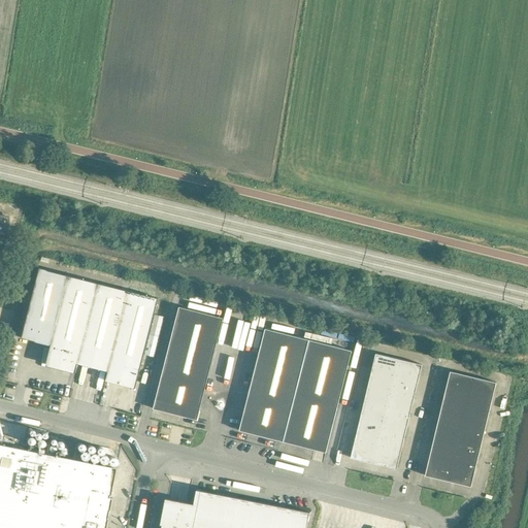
[(37,267),(20,337),(51,345),(45,365),(75,373),(78,363),(108,371),(106,381),(135,388),(158,298),(68,275),(37,267)]
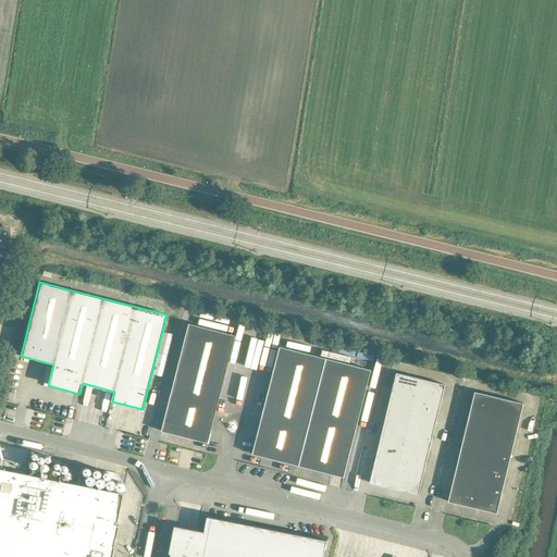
[(189,323),(162,431),(208,443),(235,335),(189,323)]
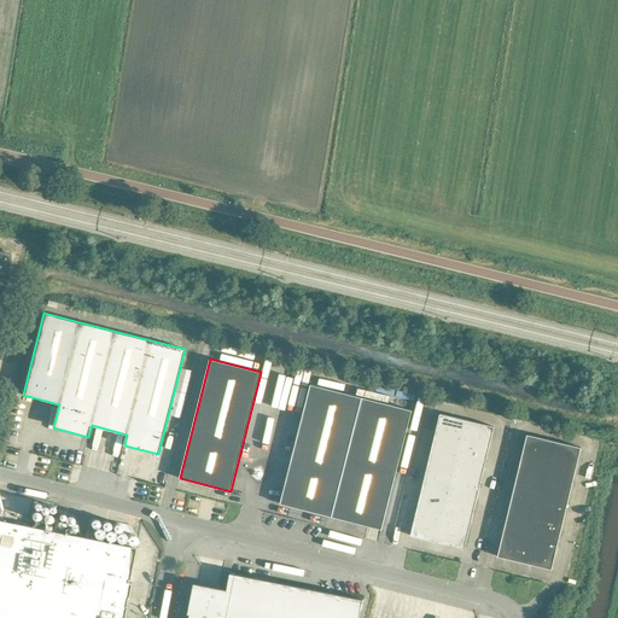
[(237,366),(258,371),(261,363),(238,359),(237,366)]
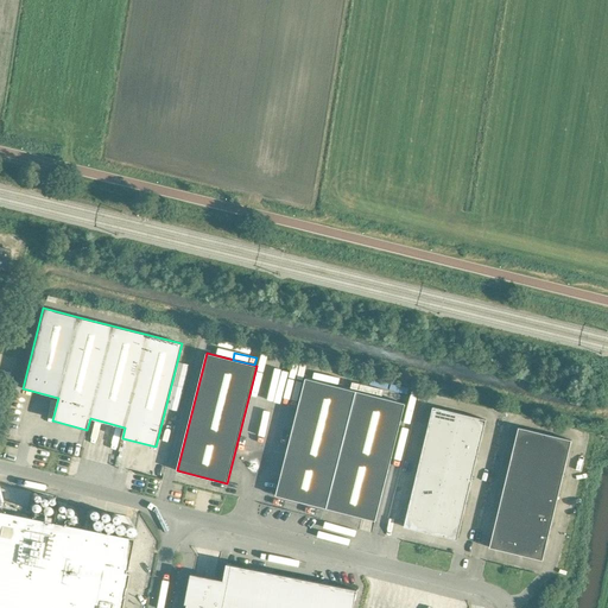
[(276,495),(327,508),(375,521),(405,404),(305,379),(276,495)]
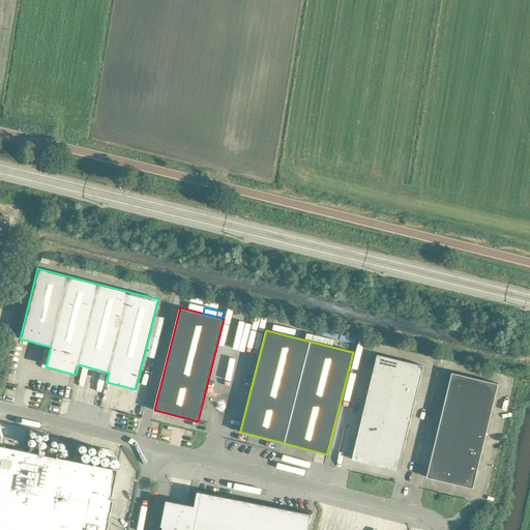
[(375,365),(398,371),(401,360),(378,355),(375,365)]
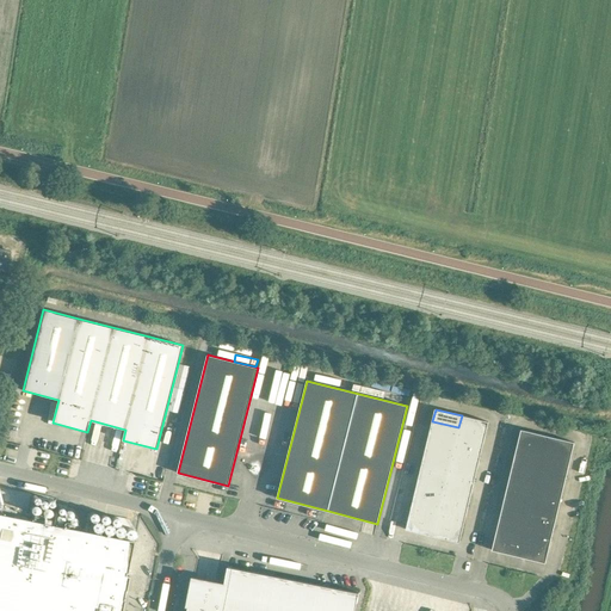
[(462,415),(458,427),(486,434),(488,423),(462,415)]
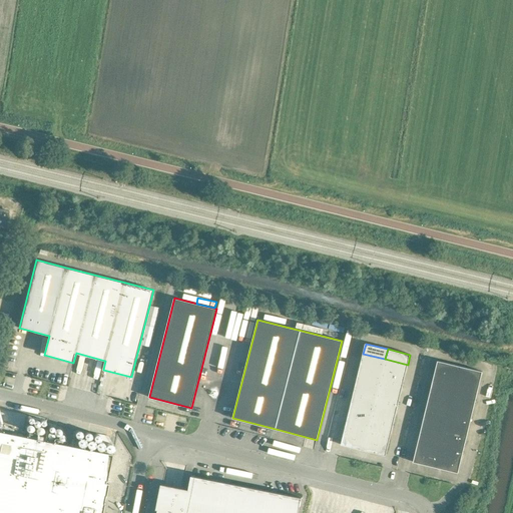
[(361,364),(383,369),(385,359),(363,354),(361,364)]
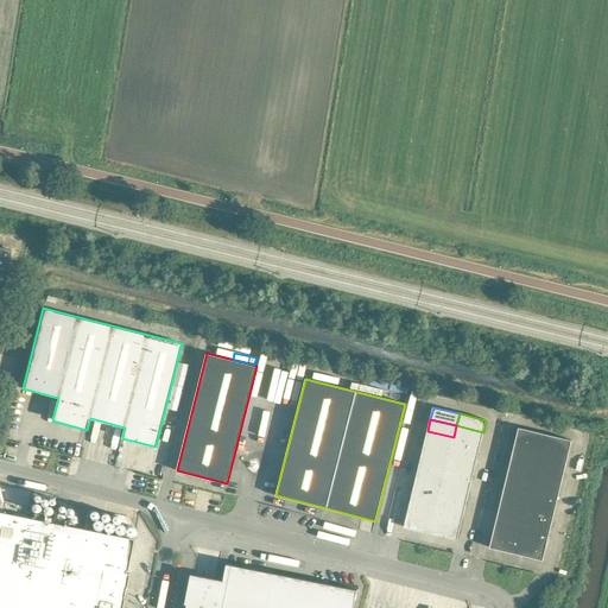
[(456,425),(454,437),(480,444),(483,432),(456,425)]
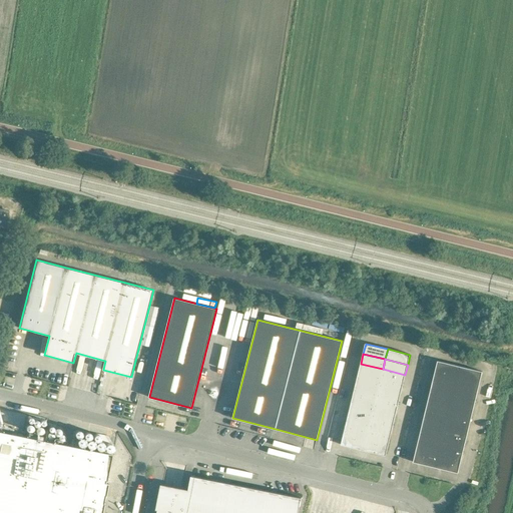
[(435,371),(457,376),(460,366),(437,361),(435,371)]
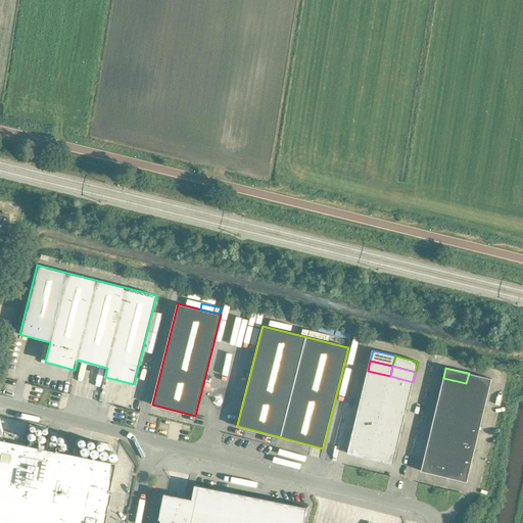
[(365,381),(388,387),(390,376),(368,371),(365,381)]
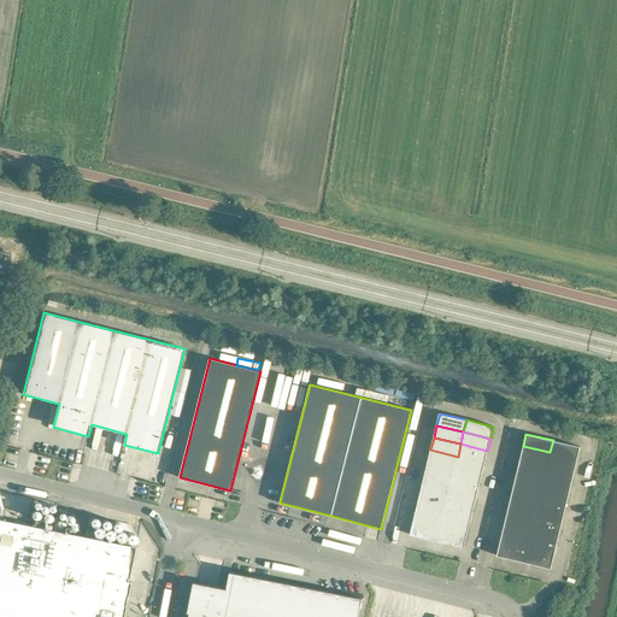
[(553,440),(550,452),(577,459),(580,447),(553,440)]
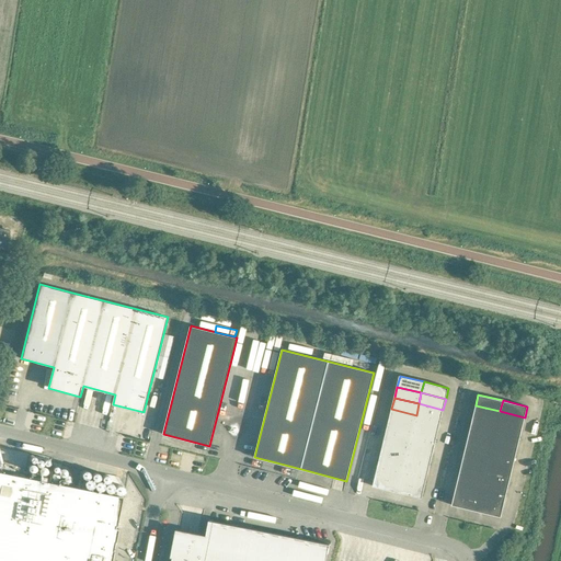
[(419,403),(416,415),(441,421),(443,410),(419,403)]
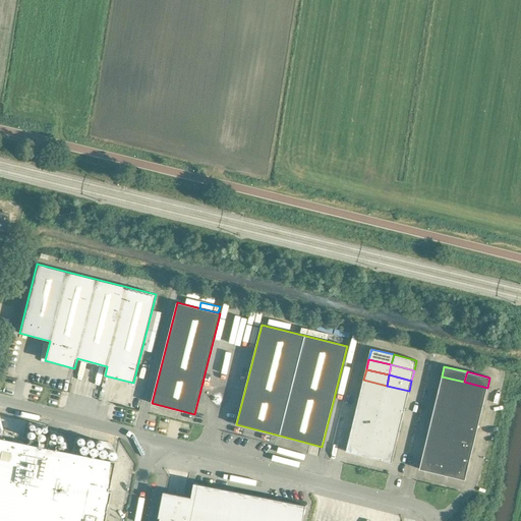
[(439,387),(462,393),(464,382),(442,377),(439,387)]
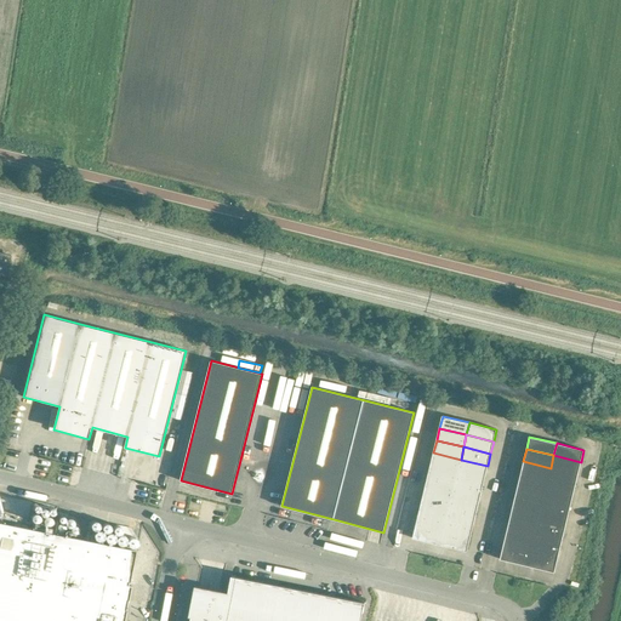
[(431,465),(457,472),(461,460),(433,453),(431,465)]
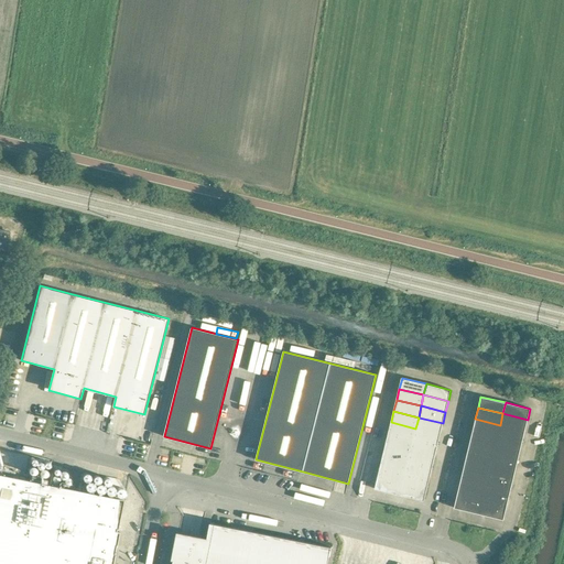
[(502,413),(500,425),(524,431),(528,420),(502,413)]
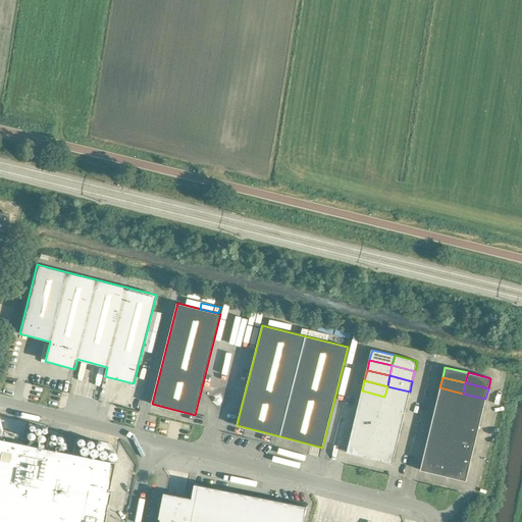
[(387,386),(384,397),(407,402),(410,392),(387,386)]
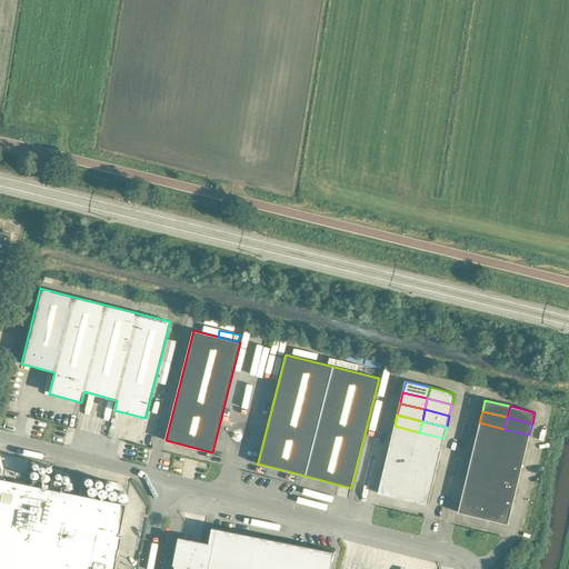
[(477,433),(501,440),(505,429),(479,422),(477,433)]
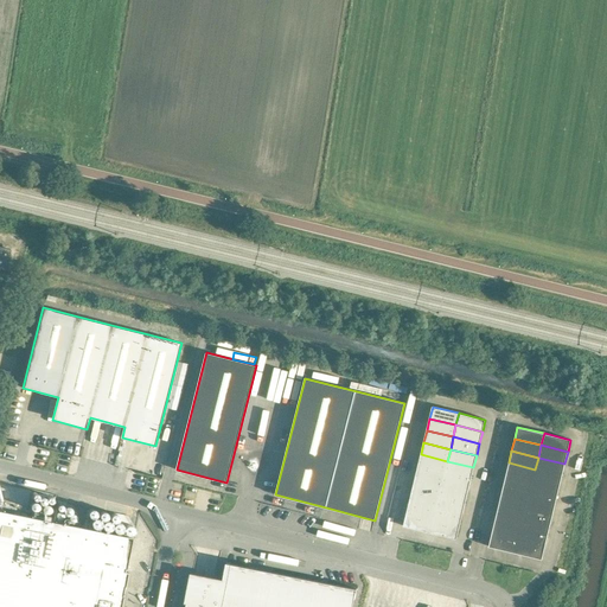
[(417,467),(445,473),(447,461),(421,454),(417,467)]
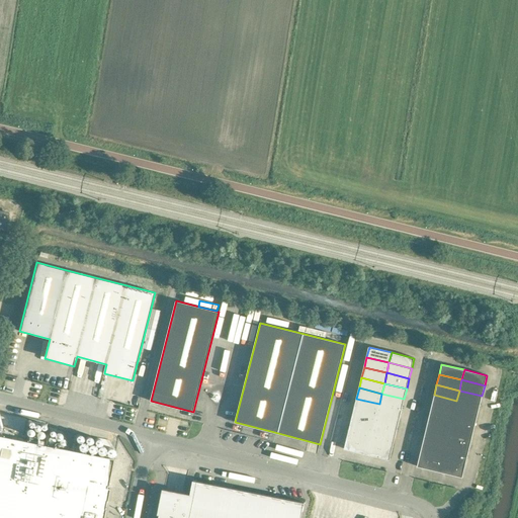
[(459,391),(456,401),(480,406),(482,396),(459,391)]
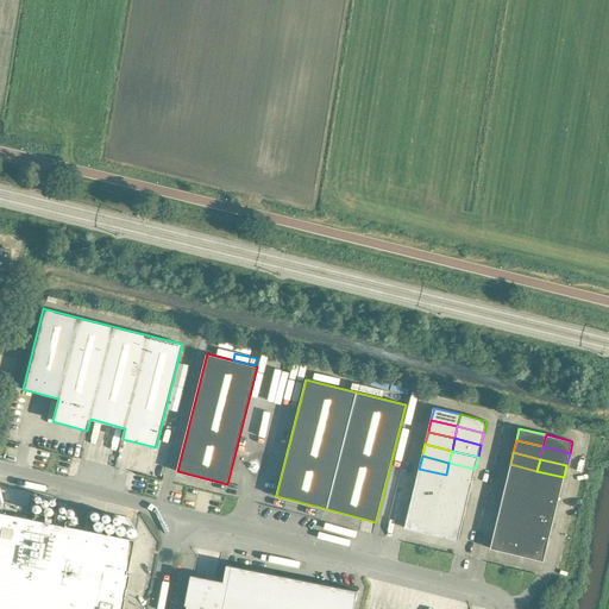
[(449,463),(446,475),(472,481),(475,469),(449,463)]
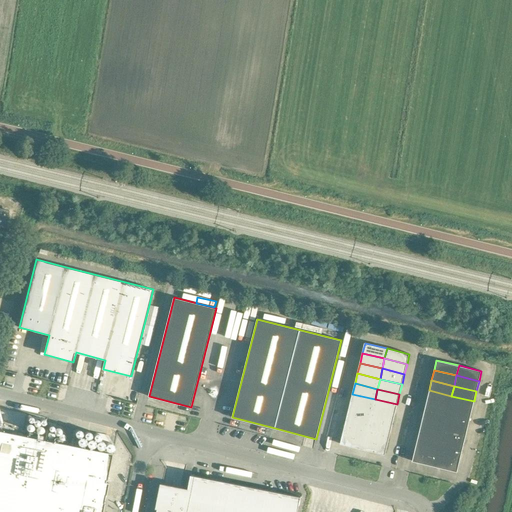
[(427,401),(449,406),(451,396),(429,390),(427,401)]
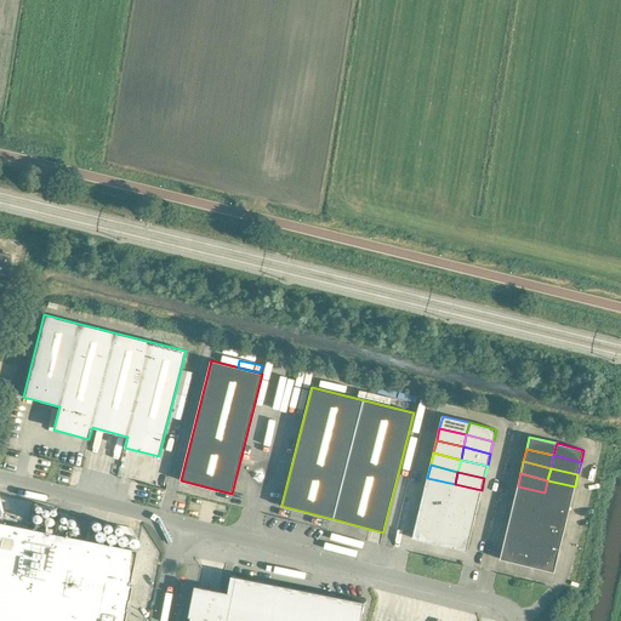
[(425,490),(451,496),(455,484),(427,478),(425,490)]
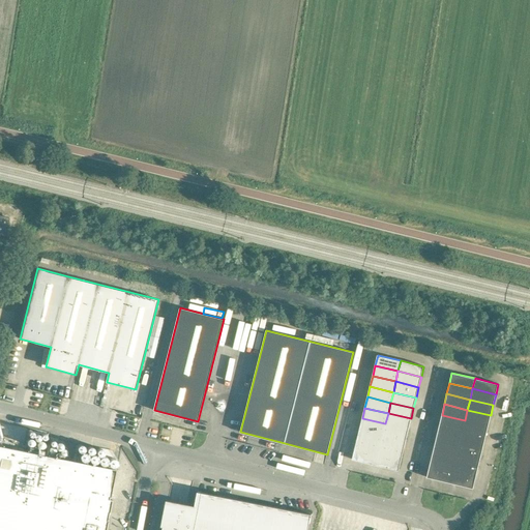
[(467,410),(465,420),(488,425),(491,415),(467,410)]
